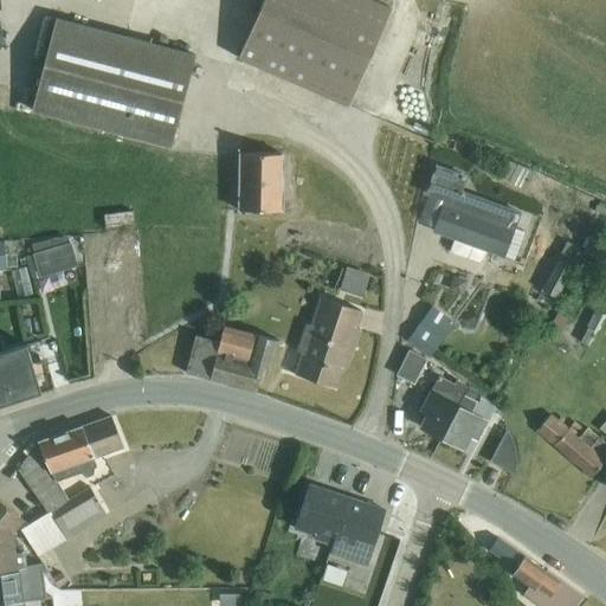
[(373,0),(264,0),(239,58),(349,107),(392,8),(373,0)]
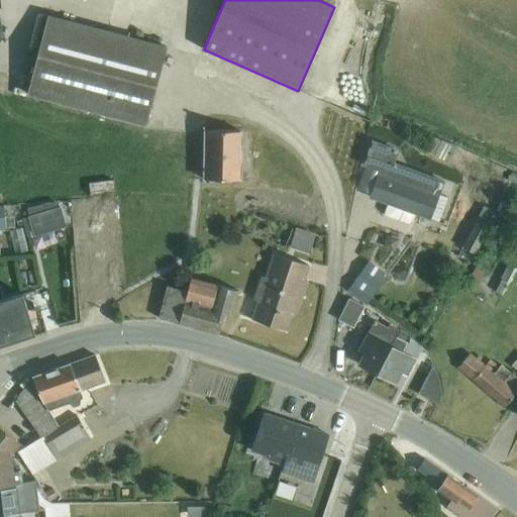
[(25,50),(20,71),(32,75),(27,94),(146,126),(168,46),(48,15),(37,54),(25,50)]
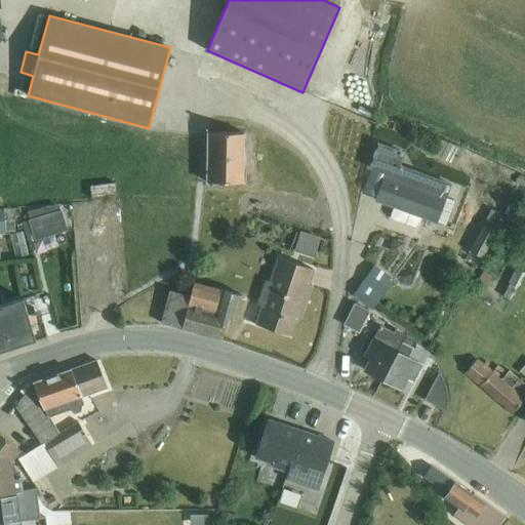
[(246,133),(207,132),(206,183),(246,183),(246,133)]
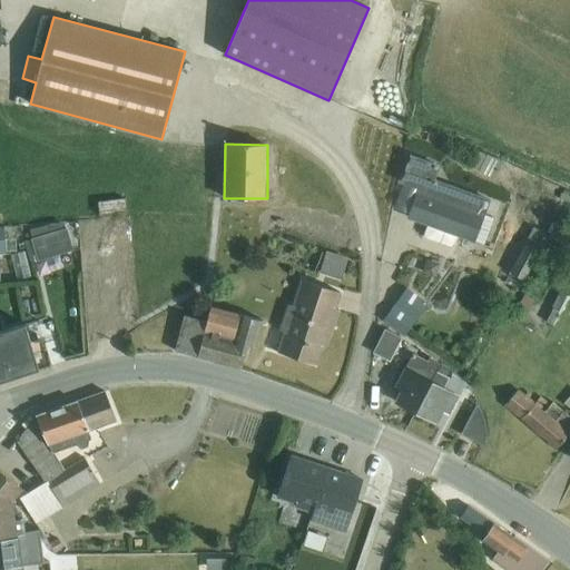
[(479,153),(472,169),(497,179),(503,161),(479,153)]
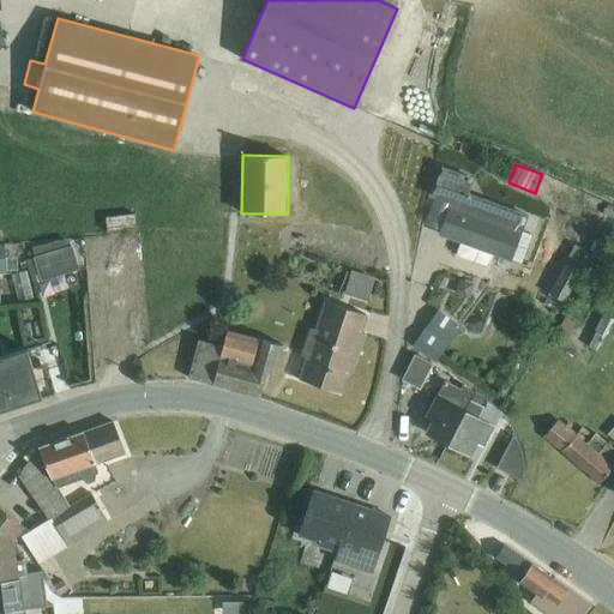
[(451,205),(441,230),(440,234),(462,242),(458,252),(459,257),(486,265),(489,264),(493,253),(519,263),(530,234),(523,232),(529,215),(469,193),(474,178),(443,166),(432,197),(434,198),(451,205)]
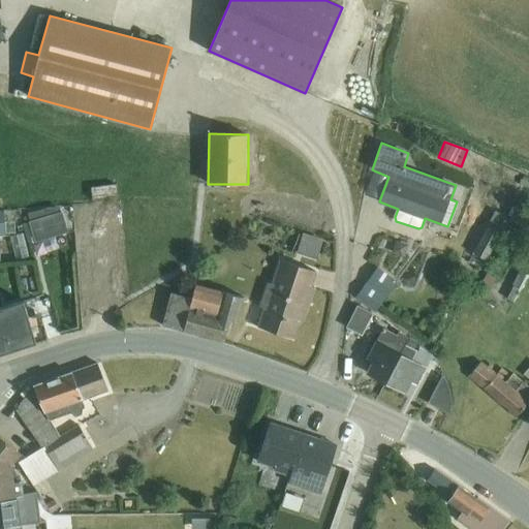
[(389,177),(374,170),(367,193),(380,198),(389,177)]
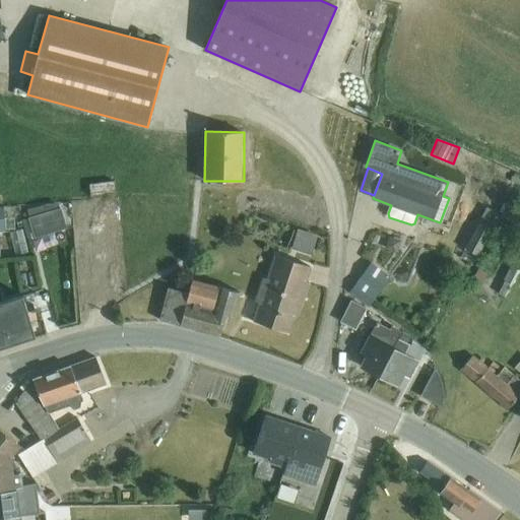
[(114,182),(89,184),(90,195),(115,193),(114,182)]
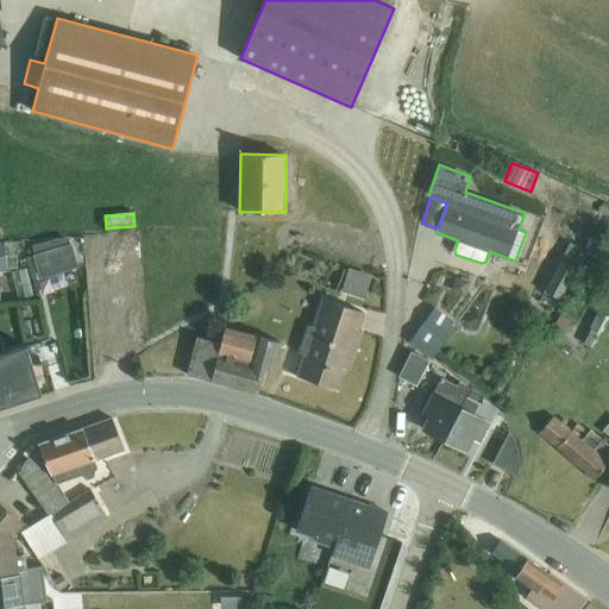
[(36,255),(32,256),(41,280),(80,268),(71,243),(54,249),(51,240),(33,246),(36,255)]
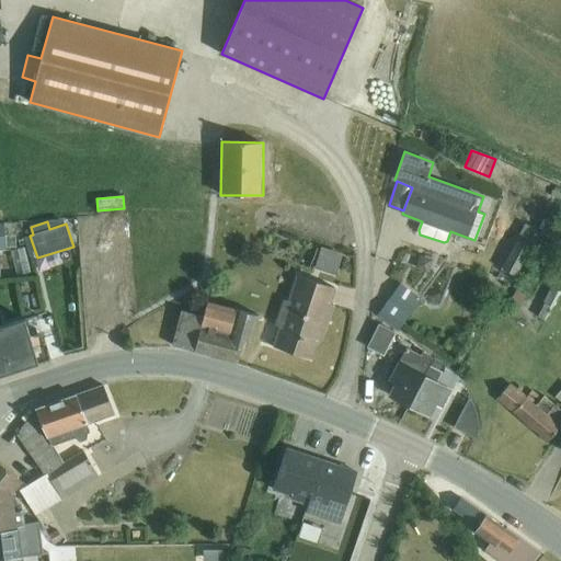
[(525,224),(497,278),(512,285),(540,231),(525,224)]
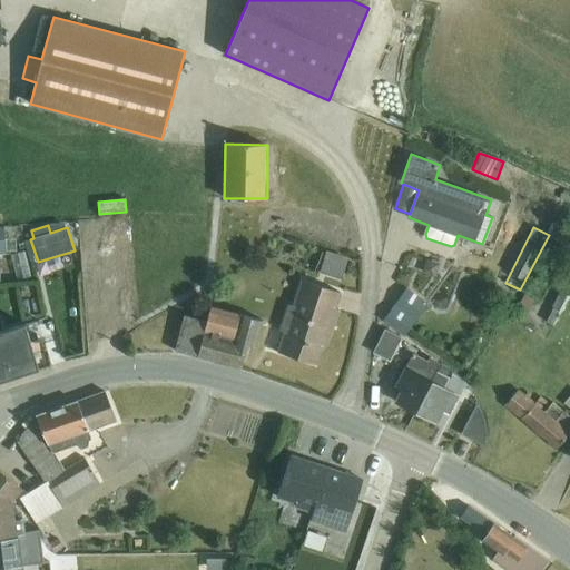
[(25,251),(11,255),(18,281),(31,277),(25,251)]
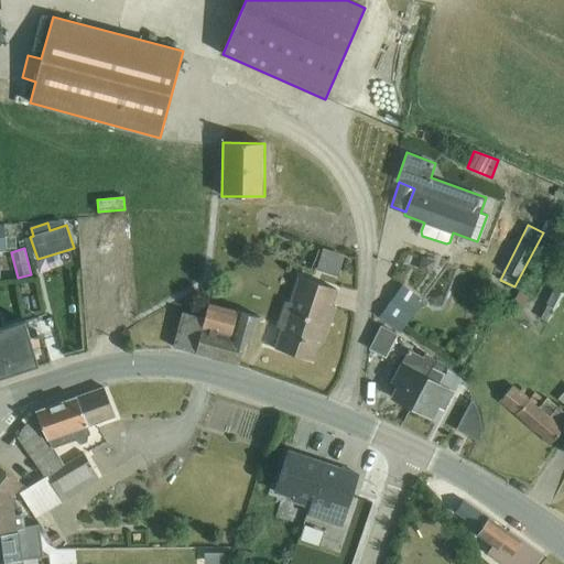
[(323,248),(315,271),(337,278),(345,256),(323,248)]
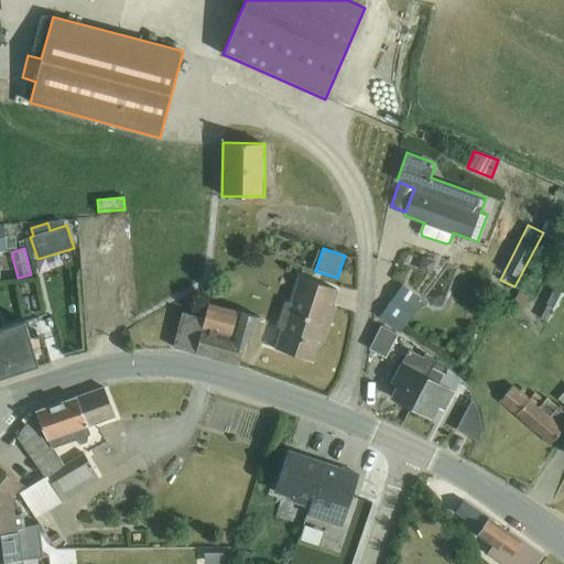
[(283,329),(277,349),(313,361),(322,333),(325,334),(335,305),(332,304),(336,289),(299,277),(290,303),(288,302),(279,327),(283,329)]
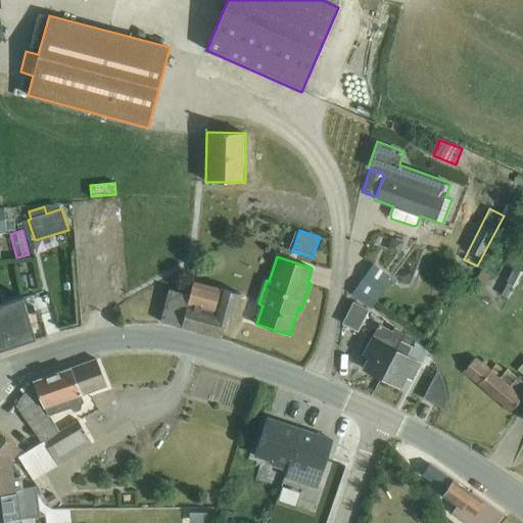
[(374,266),(353,294),(372,306),(392,278),(374,266)]
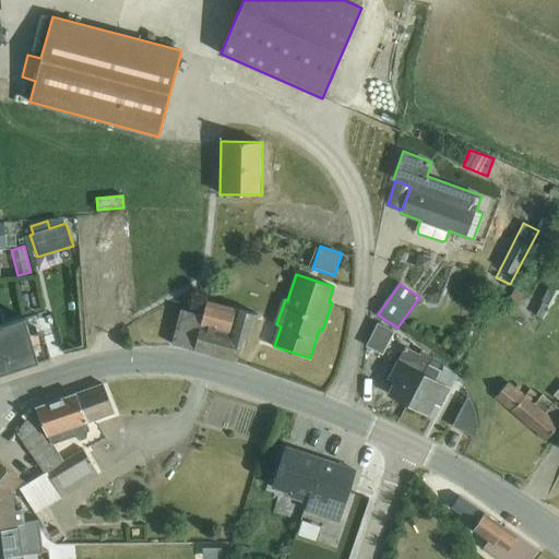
[(544,301),(550,306),(558,290),(549,286),(542,301),(544,301)]
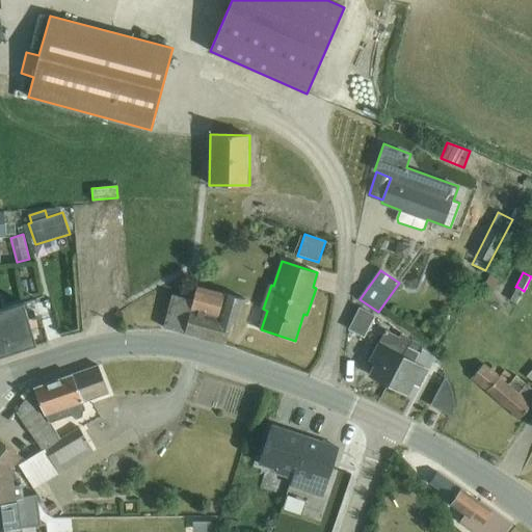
[(490,274),(477,294),(486,300),(500,281),(490,274)]
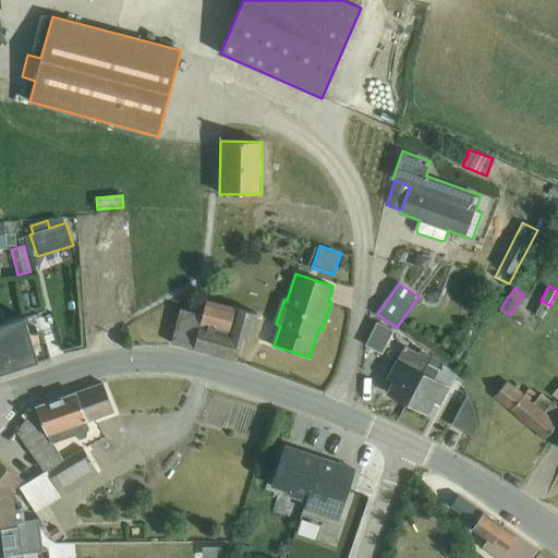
[(181,308),(171,343),(237,361),(238,353),(242,354),(245,338),(251,339),(258,314),(207,300),(203,314),(181,308)]
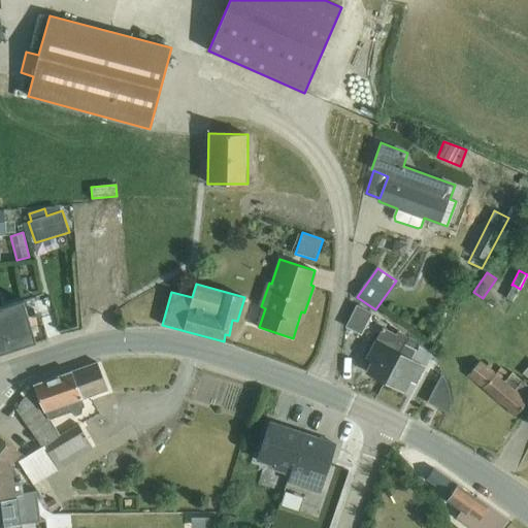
[(520,289),(514,285),(506,298),(514,301),(520,289)]
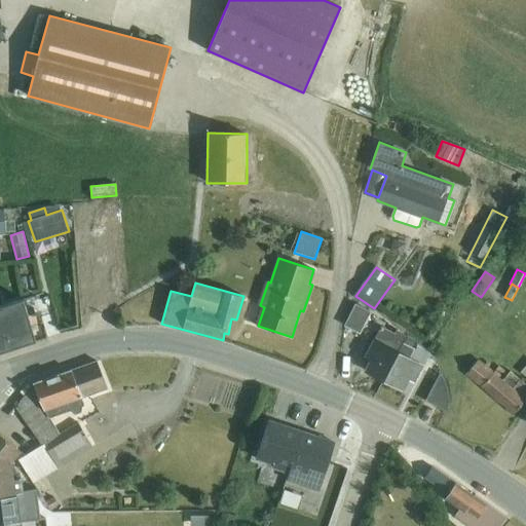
[(37,297),(25,300),(35,338),(47,335),(37,297)]
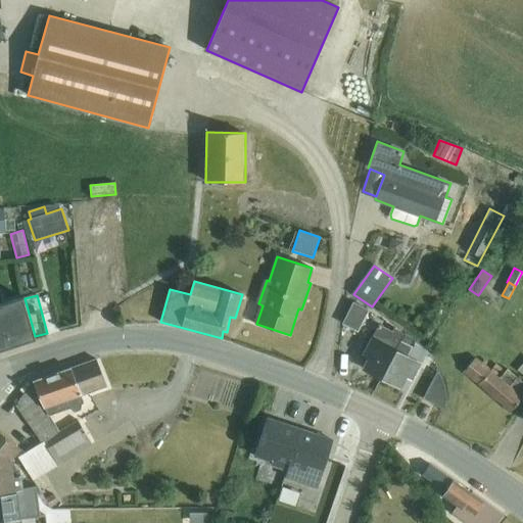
[(0,350),(35,339),(24,297),(0,304),(0,350)]
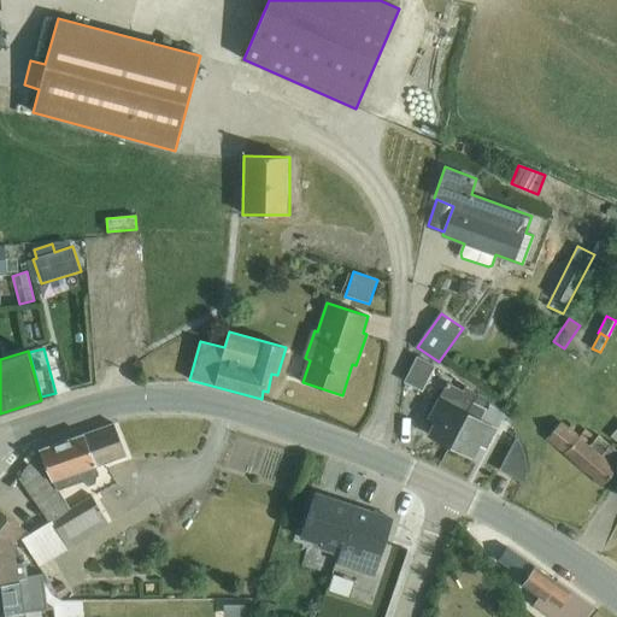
[(417,357),(405,382),(422,391),(435,365),(417,357)]
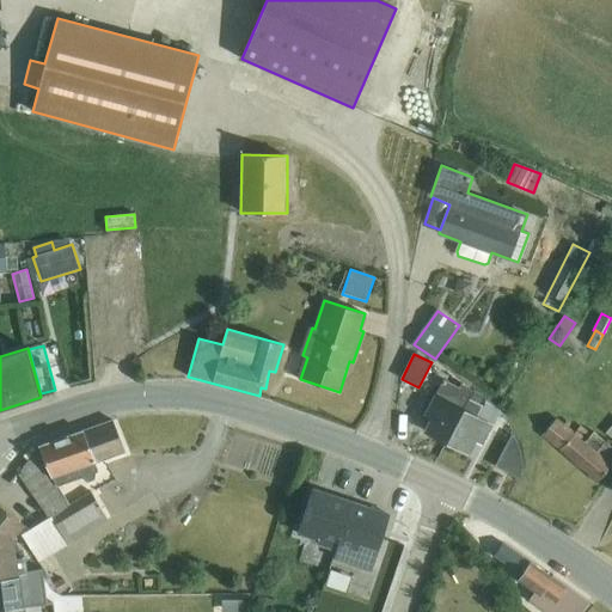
[(447,442),(473,391),(463,384),(460,389),(444,380),(426,415),(433,417),(426,432),(447,442)]
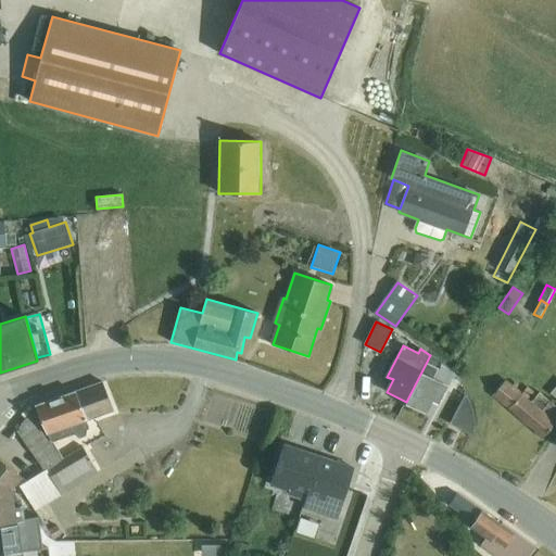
[(430,355),(406,402),(426,412),(431,400),(438,402),(453,373),(430,355)]
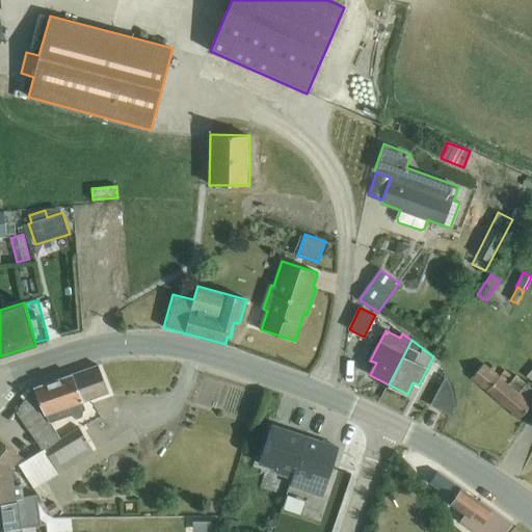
[(484,363),(471,378),(520,419),(531,404),(531,389),(515,375),(514,377),(505,370),(500,376),(495,371),(497,369),(494,366),(491,368),(484,363)]
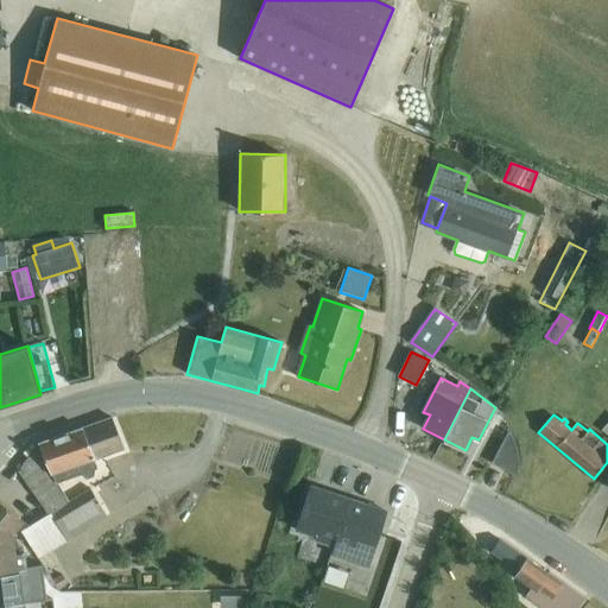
[(112,417),(39,444),(58,482),(82,473),(87,477),(94,475),(95,469),(97,468),(94,460),(124,449),(112,417)]
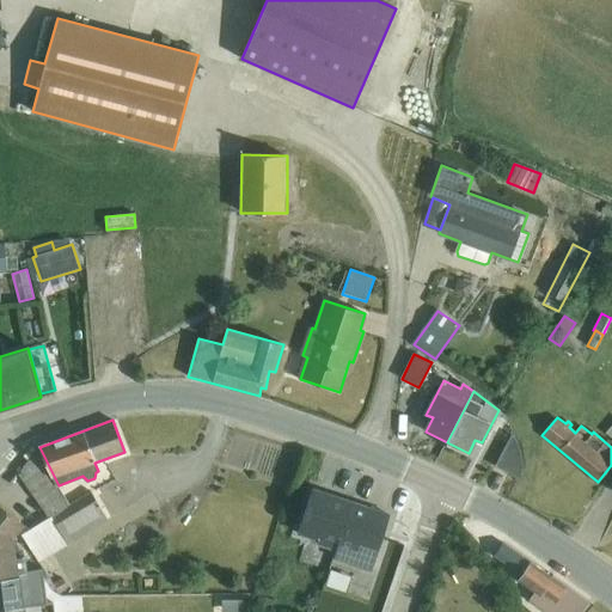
[(512,433),(495,466),(519,478),(521,473),(521,469),(522,465),(522,461),(522,457),(521,453),(520,450),(519,445),(516,441),(515,438),(512,433)]
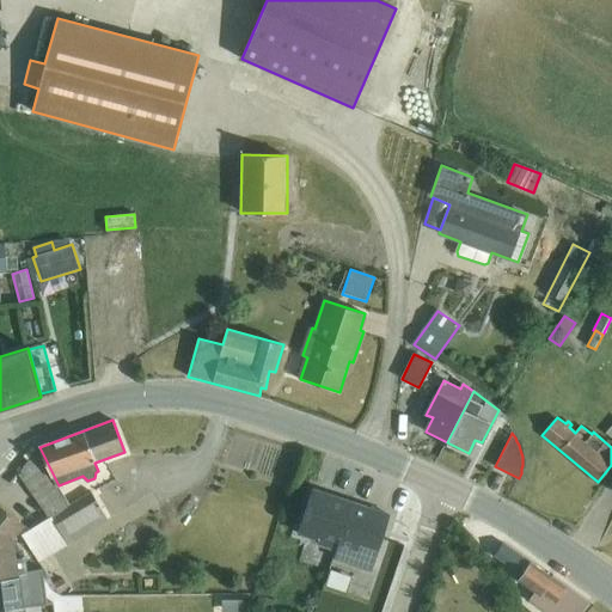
[(59,485),(40,447),(17,473),(49,518),(69,505),(59,485)]
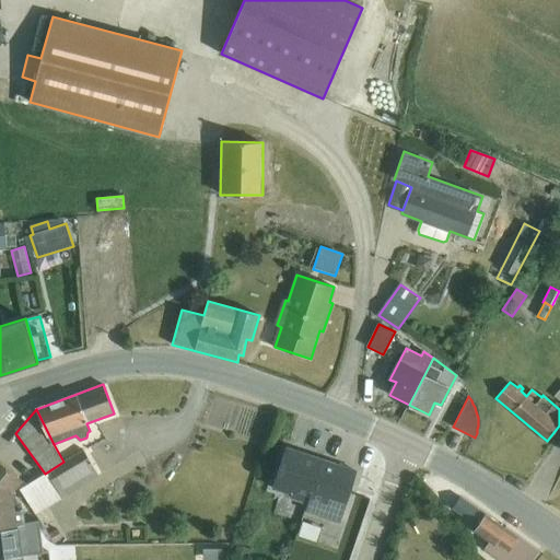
[(307,504),(322,459),(286,447),(272,488),(291,494),(290,499),(307,504)]
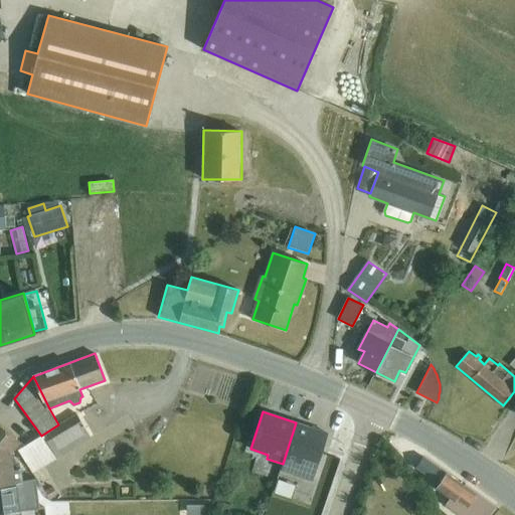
[(58,424),(41,436),(18,450),(33,473),(92,438),(76,413),(58,424)]
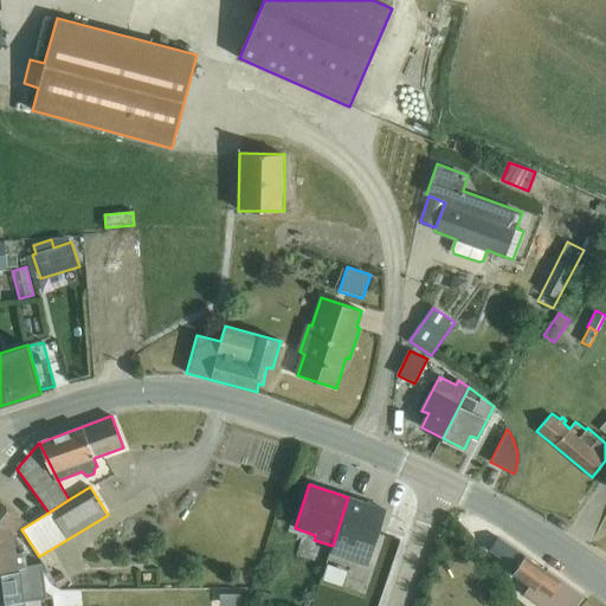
[(348,497),(333,546),(330,550),(368,563),(386,509),(348,497)]
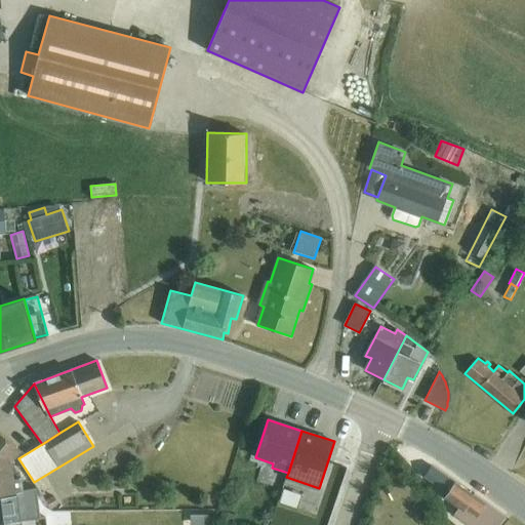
[(0,432),(0,495),(16,494),(16,491),(24,490),(22,477),(14,478),(12,460),(21,450),(0,432)]
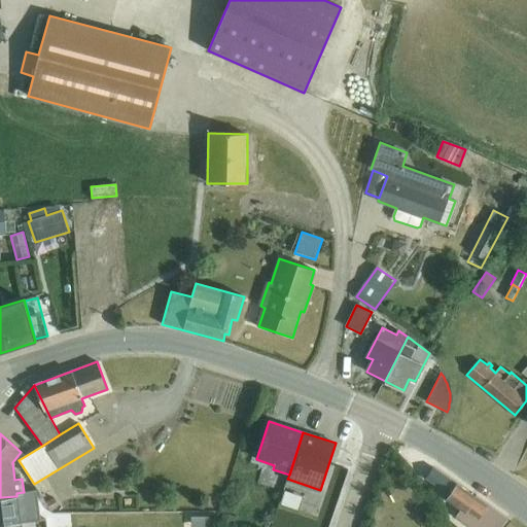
[(432,467),(425,478),(449,494),(446,499),(461,510),(456,517),(469,526),(499,526),(505,518),(432,467)]
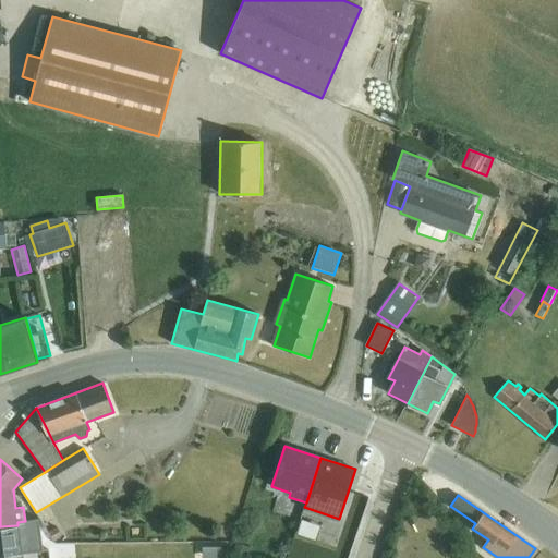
[(237,543),(232,556),(238,557),(247,557),(251,548),(237,543)]
